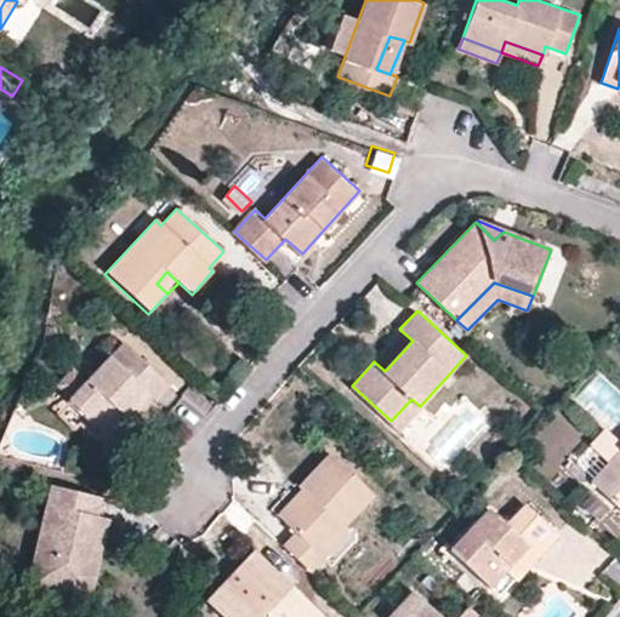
[(403,332),(374,361),(385,371),(413,341),(403,332)]
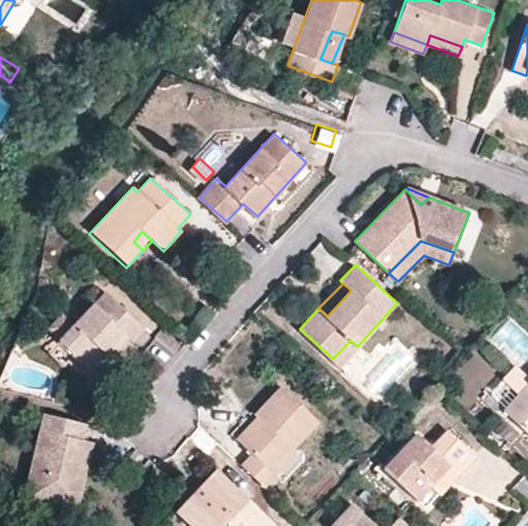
[(109,314),(95,302),(59,338),(87,366),(104,349),(110,343),(115,347),(128,334),(133,340),(146,327),(120,302),(109,314)]
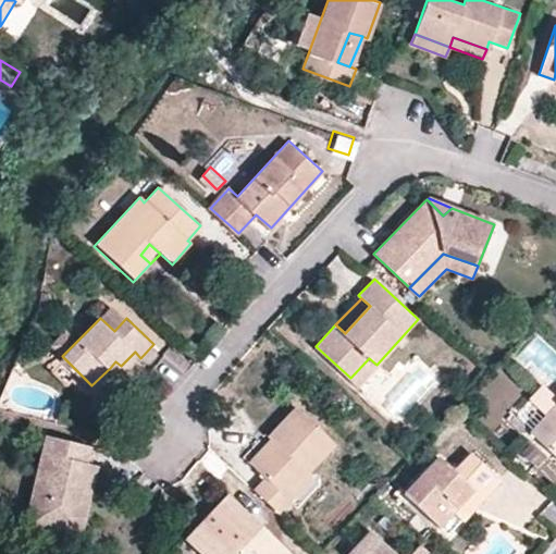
[(379,367),(377,365),(369,358),(350,378),(360,388),(379,367)]
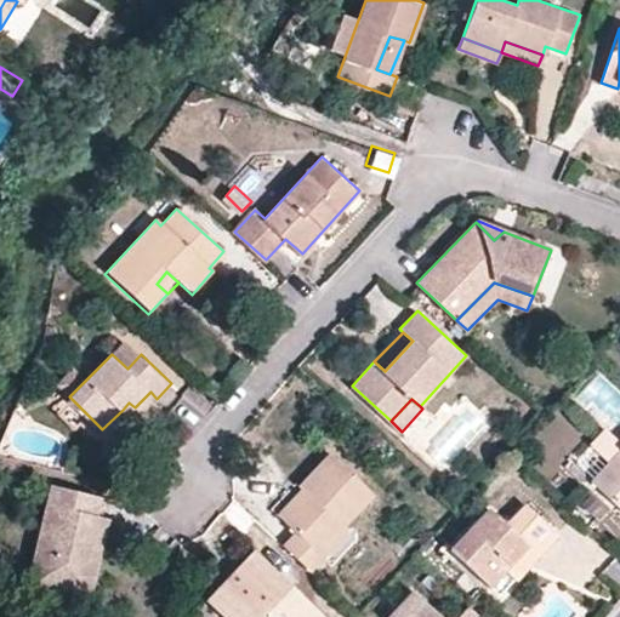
[(129,416),(135,407),(129,403),(123,410),(129,416)]
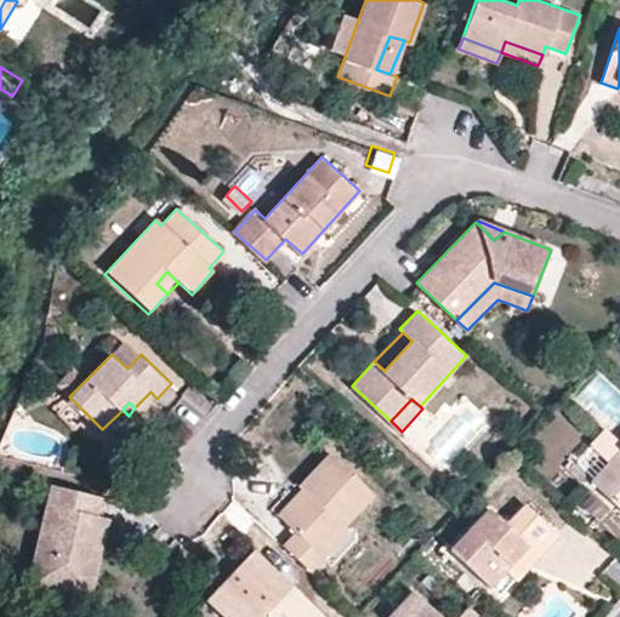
[(300,530),(288,543),(314,569),(328,555),(320,548),(346,521),(374,490),(336,455),(305,489),(312,496),(289,520),(300,530)]
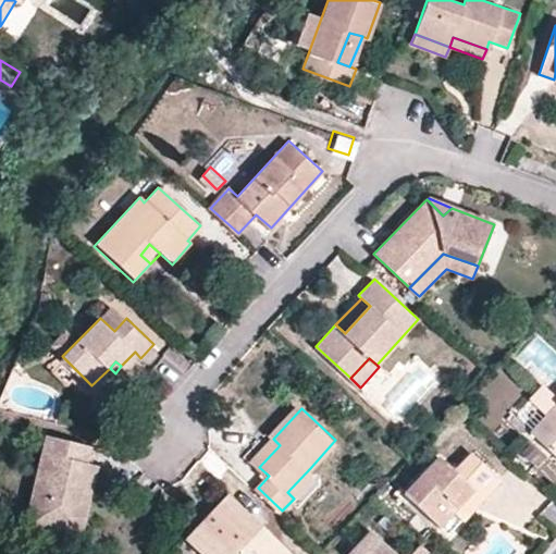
[(555,411),(534,436),(555,456),(555,411)]
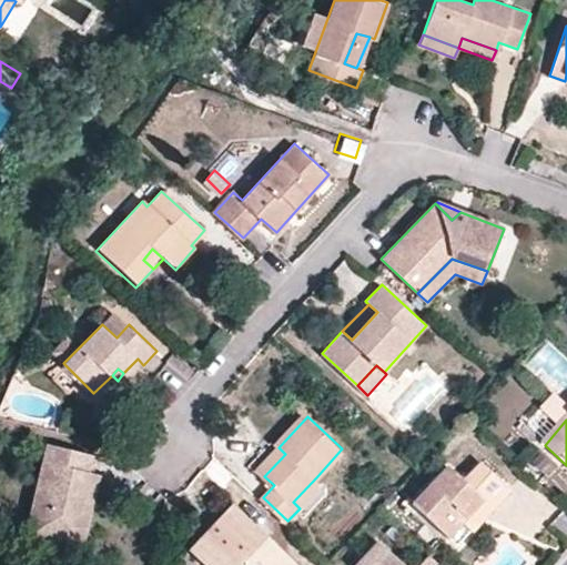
[(97,455),(50,443),(30,524),(87,540),(94,512),(82,508),(92,471),(97,455)]
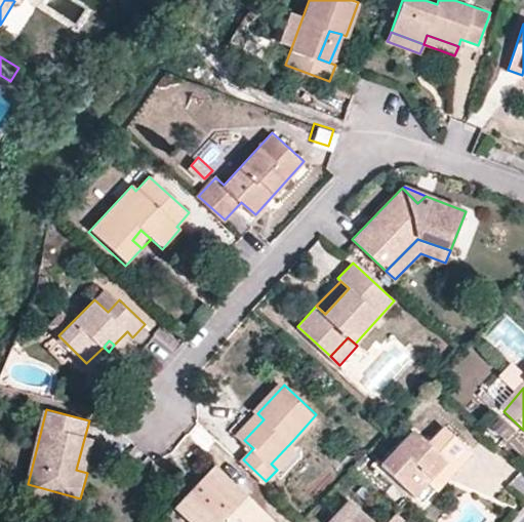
[(236,433),(244,440),(264,419),(257,413),(255,412),(236,433)]
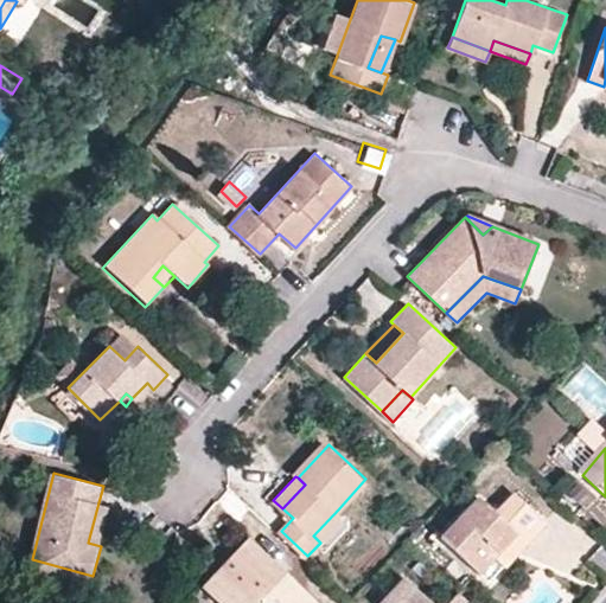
[(548,519),(516,491),(498,512),(480,495),(441,538),(477,572),(498,550),(516,531),(527,541),(548,519)]
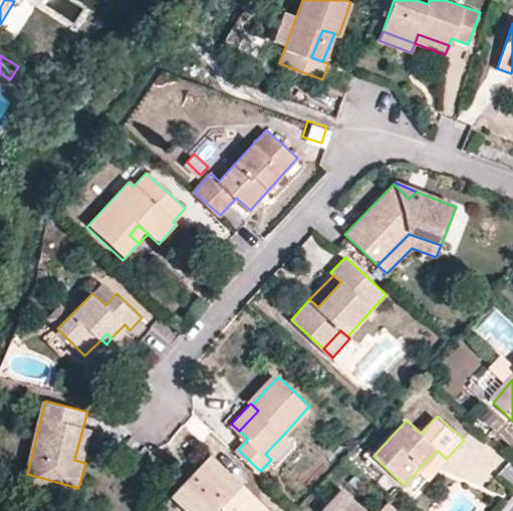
[(74,460),(85,463),(93,430),(83,426),(74,460)]
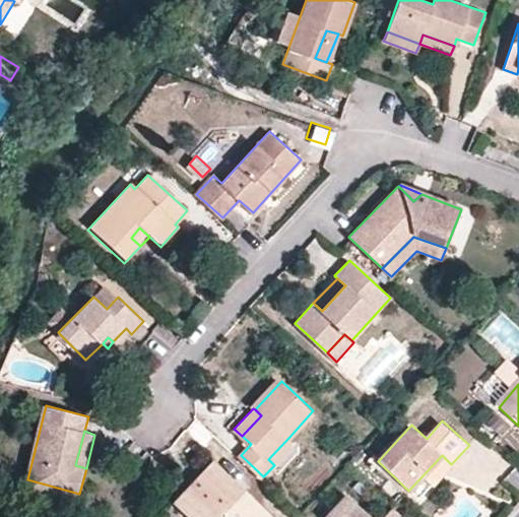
[(296,442),(289,437),(268,459),(274,465),(296,442)]
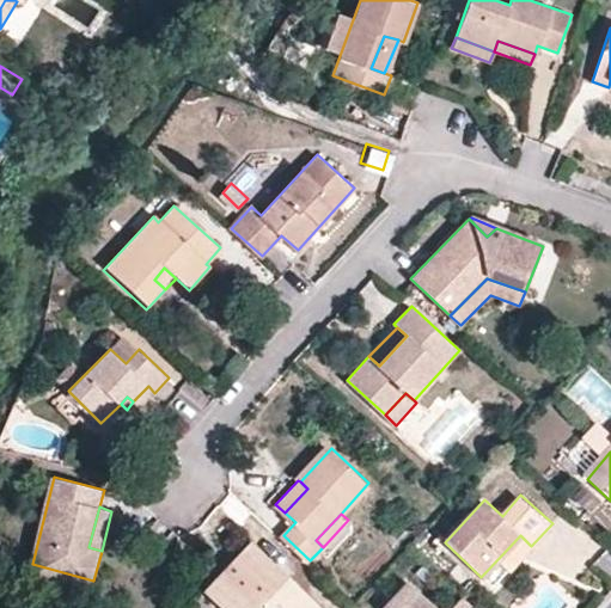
[(513,565),(531,546),(520,535),(502,554),(513,565)]
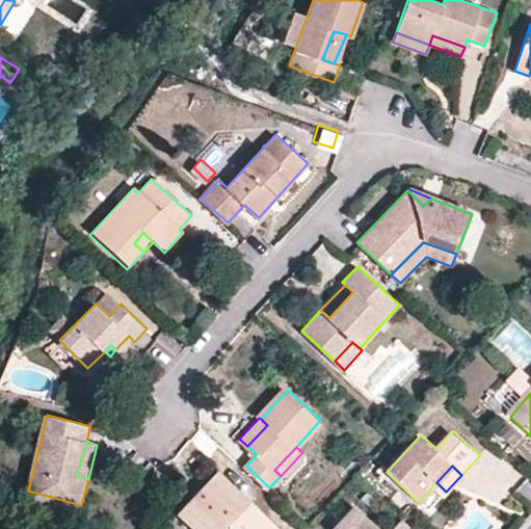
[(227,476),(220,471),(209,484),(214,491),(227,476)]
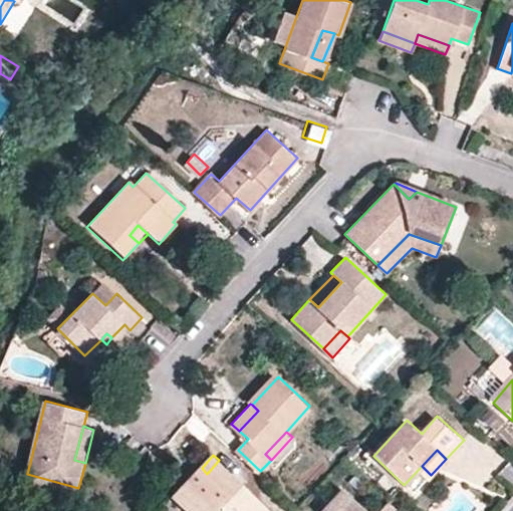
[(270,510),(272,510),(219,460),(207,474),(202,468),(185,486),(191,491),(181,504),(188,510),(270,510)]
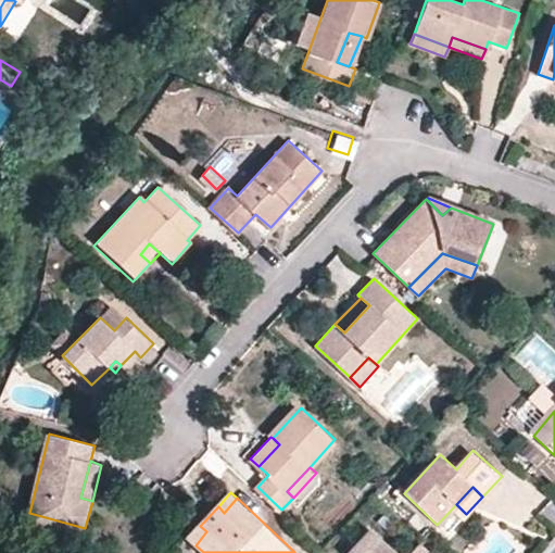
[(85,528),(29,513),(25,525),(83,539),(85,528)]
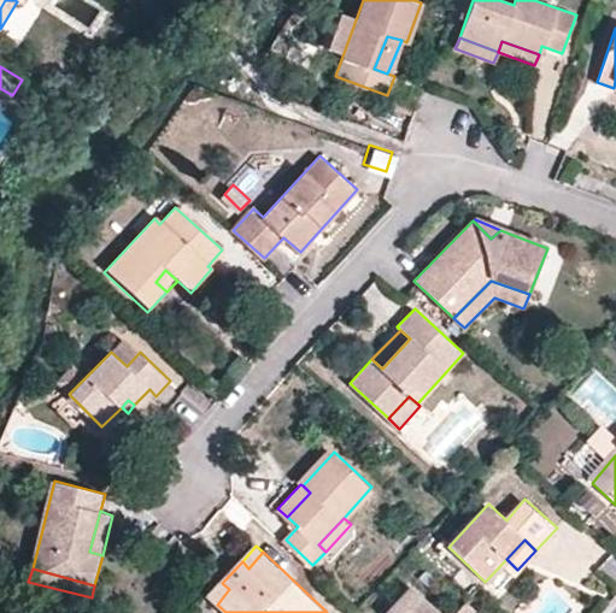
[(209,597),(217,605),(229,589),(222,583),(209,597)]
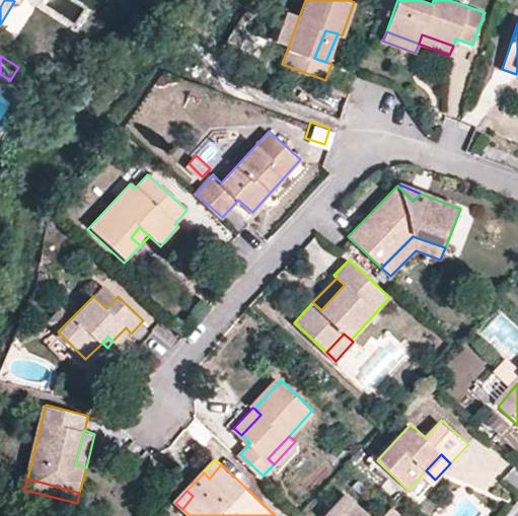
[(403,515),(393,506),(384,515),(368,515),(348,496),(327,515),(403,515)]
